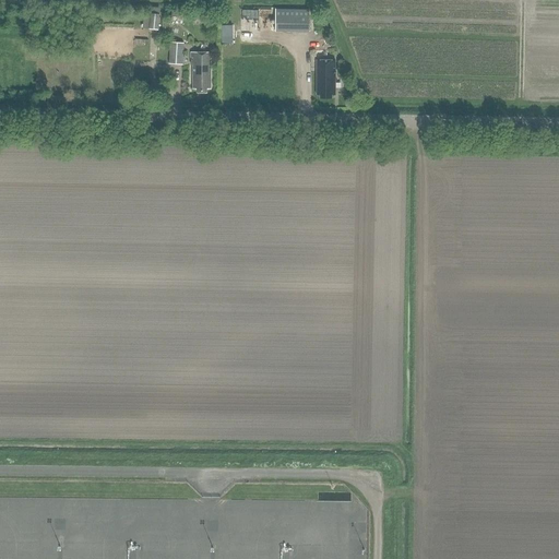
[(143,28),(158,31),(161,11),(151,10),(150,16),(144,15),(143,28)]
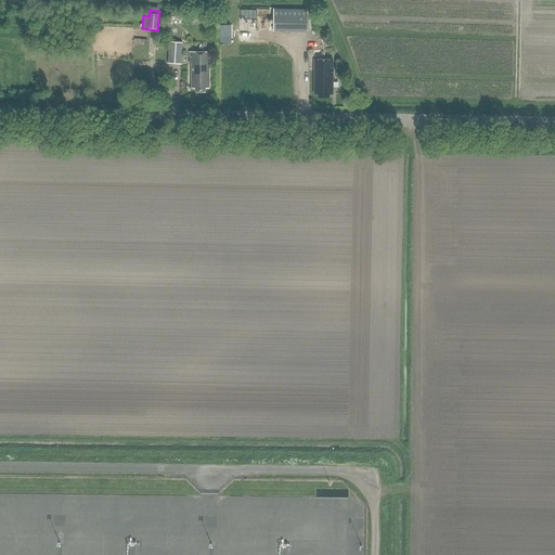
[(273,33),(306,34),(306,11),(273,11),(273,33)]
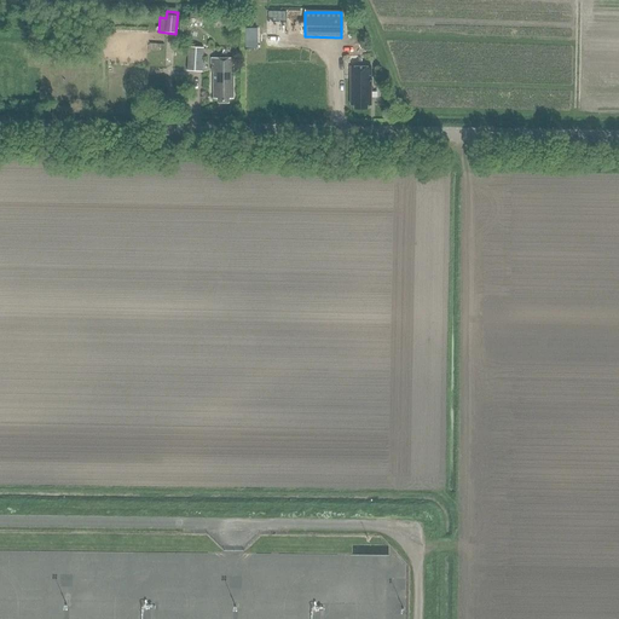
[(202,23),(203,15),(191,13),(190,22),(202,23)]
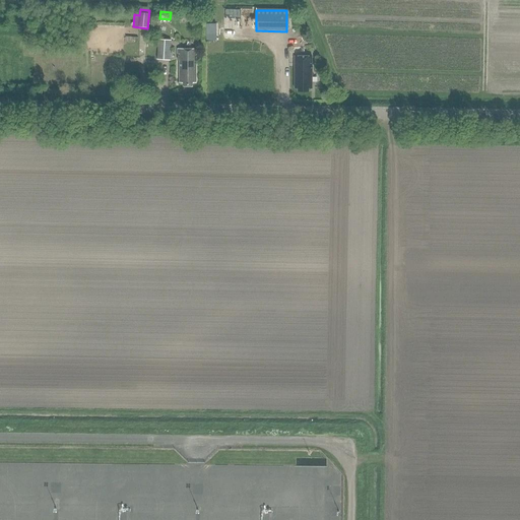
[(171,60),(173,41),(159,40),(158,59),(171,60)]
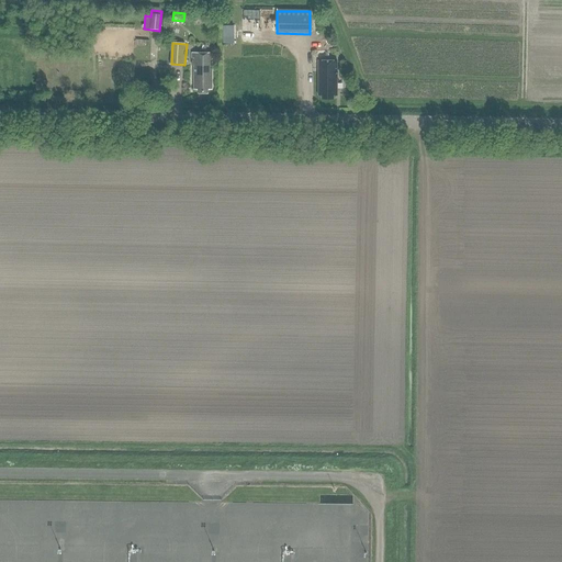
[(192,52),(192,59),(193,59),(193,88),(198,88),(198,93),(208,93),(208,89),(211,89),(211,53),(192,52)]
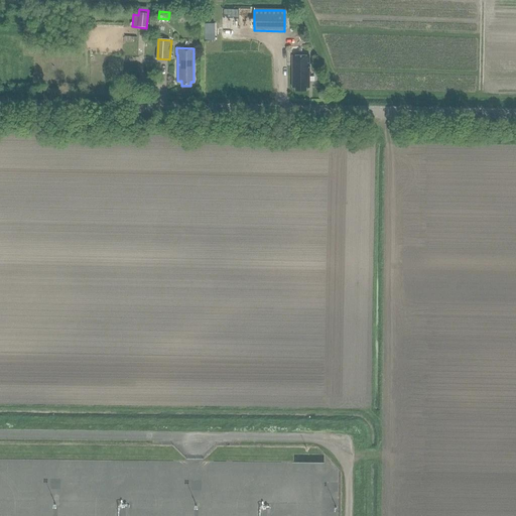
[(309,89),(309,55),(292,55),(292,88),(295,88),(295,92),(305,92),(305,89),(309,89)]
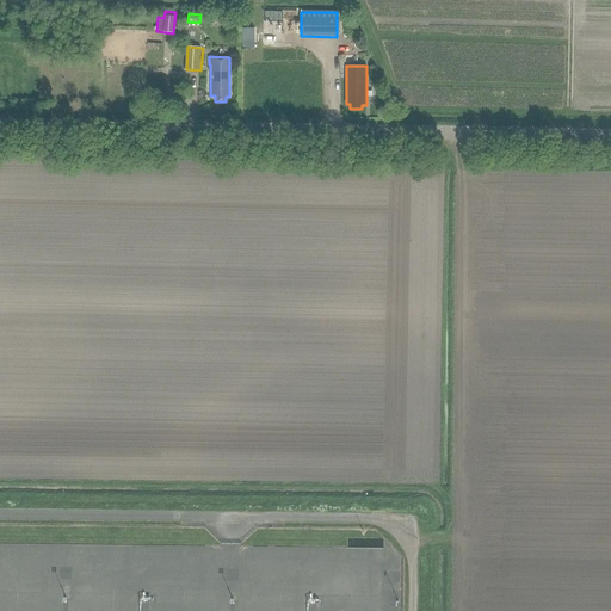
All buildings are outlined.
